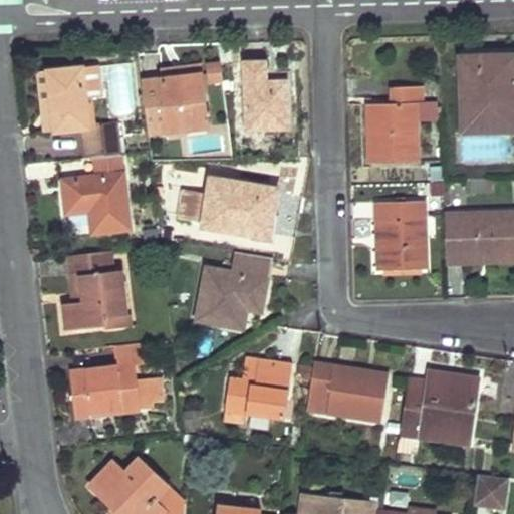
[(511,55),(484,56),(456,56),(457,125),(512,124),(511,55)]
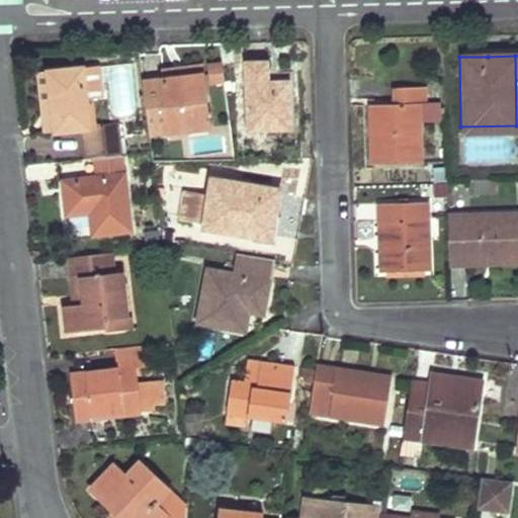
[(268,81),(267,71),(267,62),(247,63),(249,127),(290,126),(289,80),(268,81)]
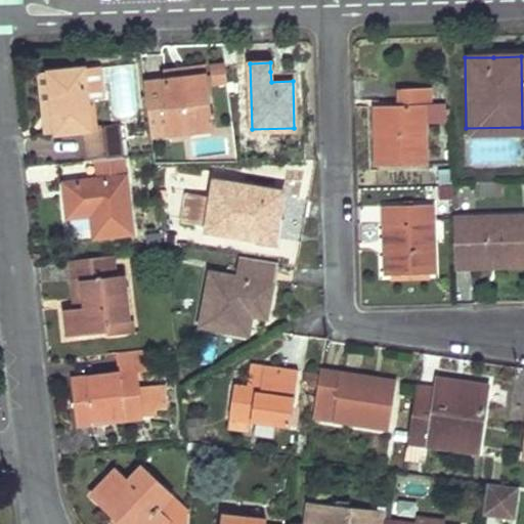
[(204,66),(166,71),(167,81),(145,83),(148,112),(168,108),(171,133),(211,128),(204,66)]
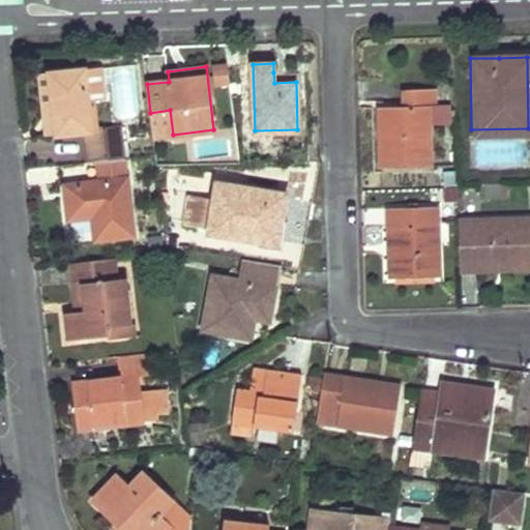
[(227,66),(211,68),(214,86),(229,84),(227,66)]
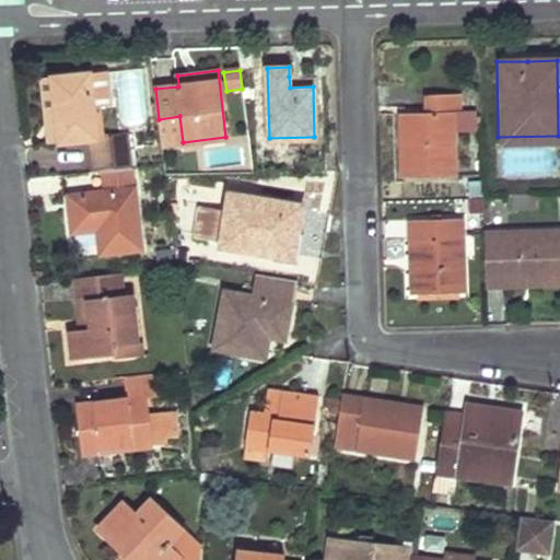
[(92,72),(54,77),(60,141),(89,138),(93,172),(104,171),(129,168),(125,133),(98,137),(92,72)]
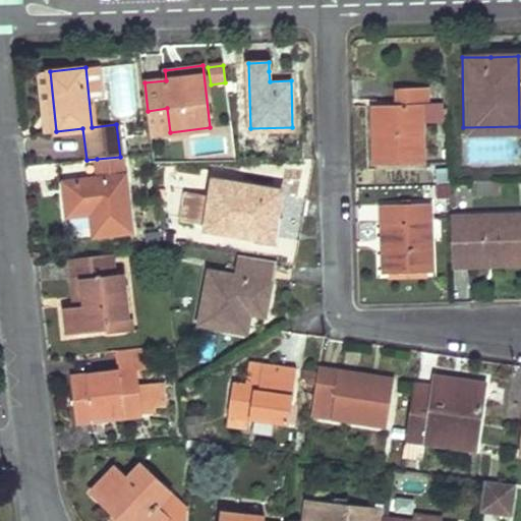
[(428,83),(414,83),(400,83),(400,105),(377,105),(375,164),(423,164),(423,105),(428,105),(428,83)]
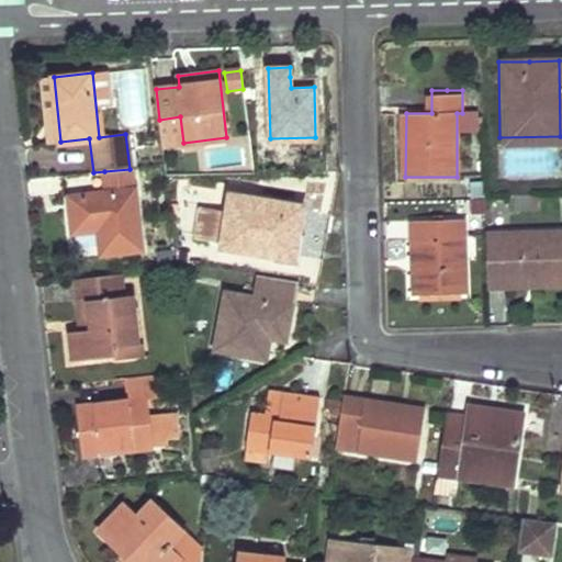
[(483,142),(470,143),(470,157),(483,157),(483,142)]
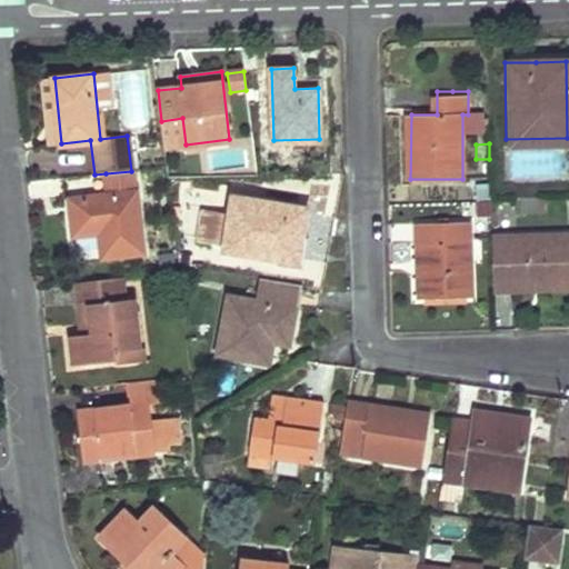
[(489,159),(476,159),(475,171),(489,171),(489,159)]
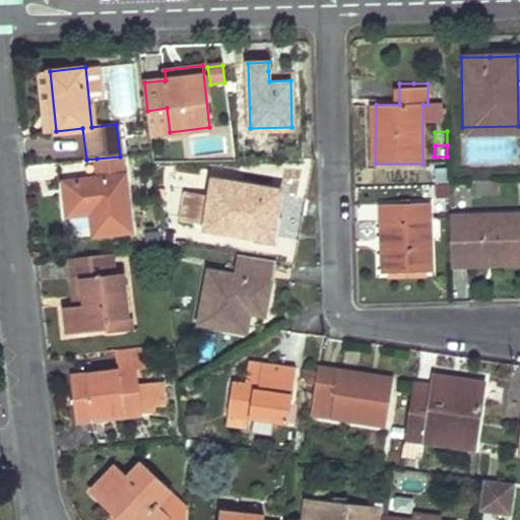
[(92,213),(93,224),(94,237),(133,232),(124,155),(120,156),(96,158),(99,178),(64,182),(68,216),(92,213)]
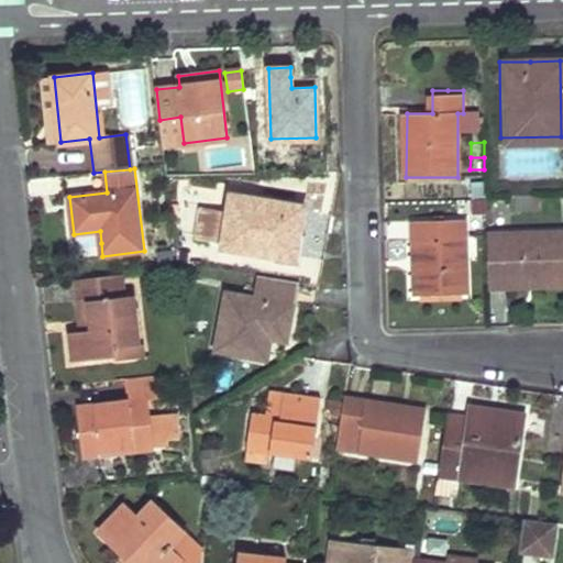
[(296,258),(300,233),(305,206),(232,195),(223,247),(296,258)]
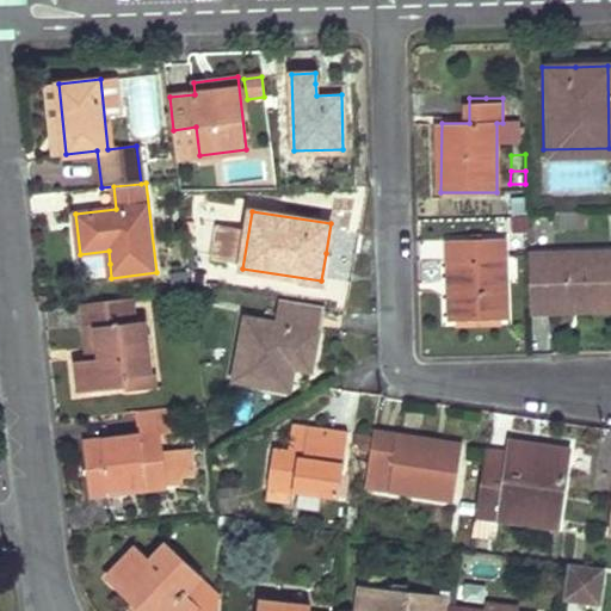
[(585,211),(575,213),(575,229),(585,229),(585,211)]
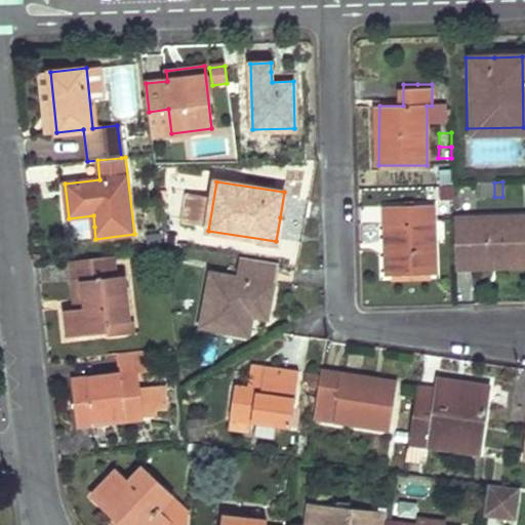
[(494,183),(475,183),(476,198),(494,197),(494,183)]
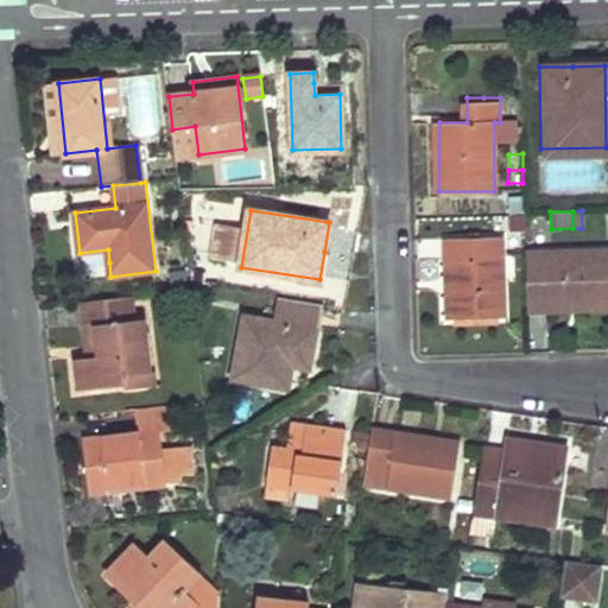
[(233,259),(238,225),(213,222),(209,257),(233,259)]
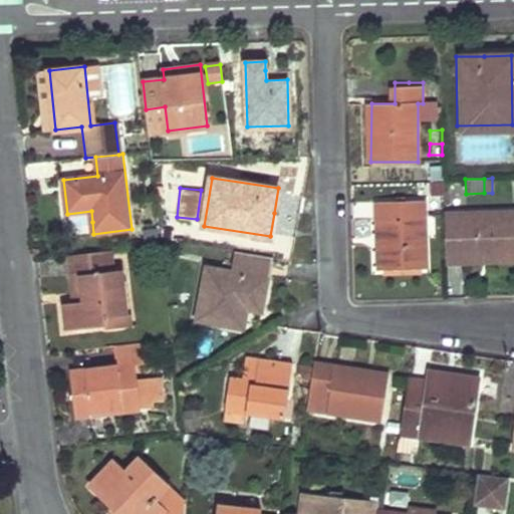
[(423,197),(400,198),(376,198),(377,267),(424,266),(423,197)]
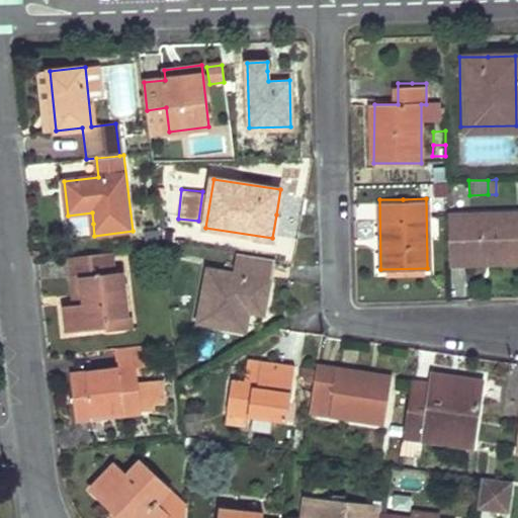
[(517,252),(517,209),(446,211),(447,263),(476,262),(476,253),(517,252)]
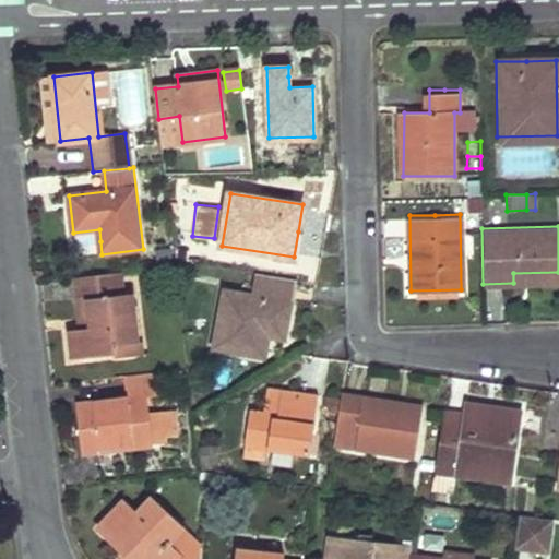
[(117,352),(116,347),(116,344),(140,341),(134,293),(126,294),(122,271),(74,276),(76,301),(87,299),(91,329),(69,331),(72,357),(117,352)]
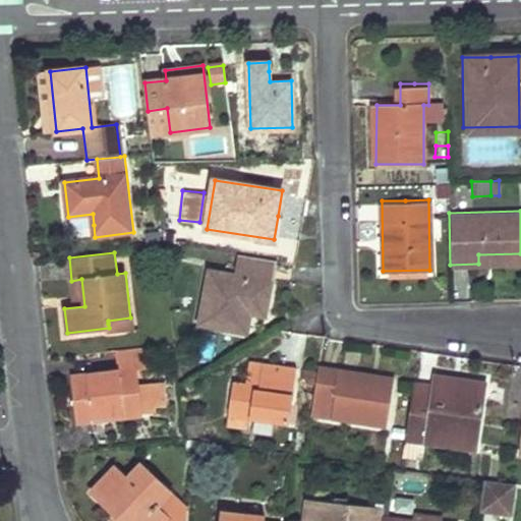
[(213,273),(207,298),(201,324),(243,332),(247,313),(266,316),(277,259),(241,254),(236,277),(213,273)]
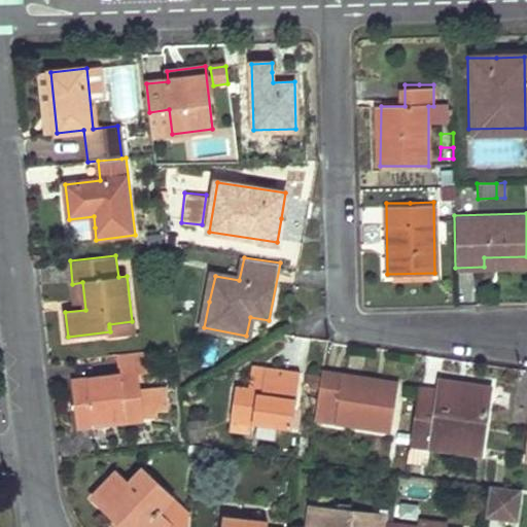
[(109,327),(110,331),(110,337),(134,335),(132,321),(109,324),(109,327)]
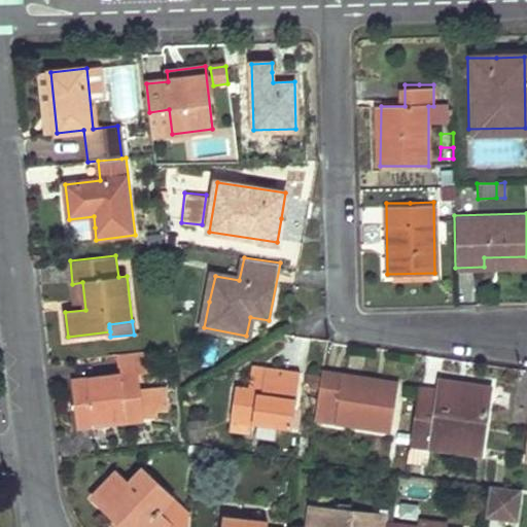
[(399,384),(361,378),(324,372),(316,418),(391,430),(399,384)]
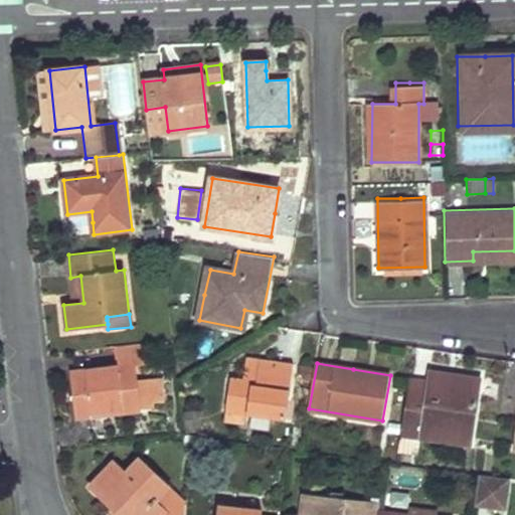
[(115,409),(116,411),(116,412),(142,409),(136,364),(71,371),(76,419),(92,417),(91,412),(115,409)]
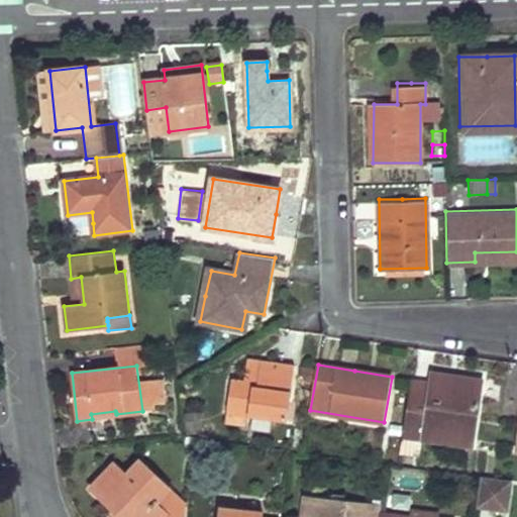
[(276,375),(267,374),(257,373),(256,383),(243,381),(243,385),(232,383),(227,413),(249,416),(288,422),(296,369),(277,366),(276,375)]
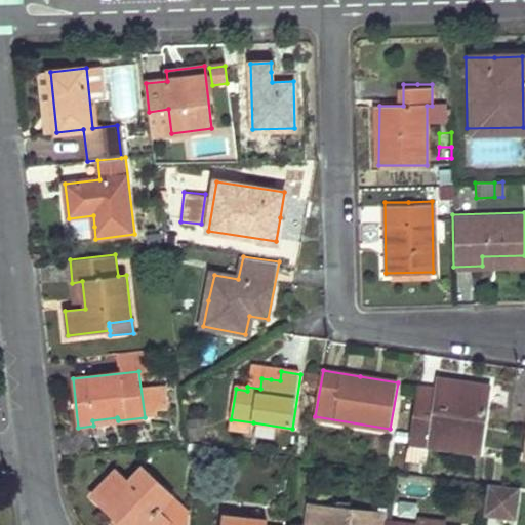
[(461,392),(449,390),(436,389),(436,391),(417,389),(409,442),(479,452),(488,388),(463,384),(461,392)]
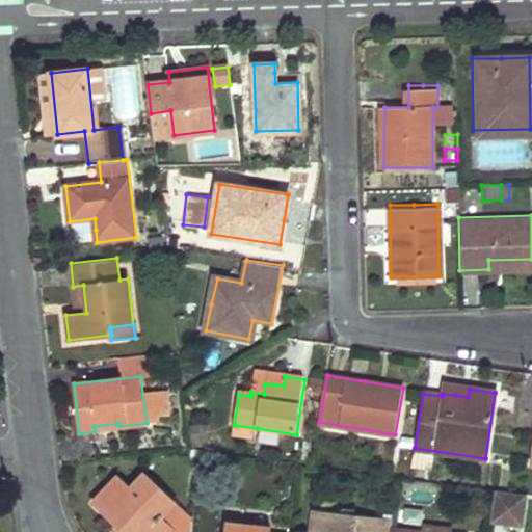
[(200,426),(189,427),(191,448),(203,449),(205,450),(200,426)]
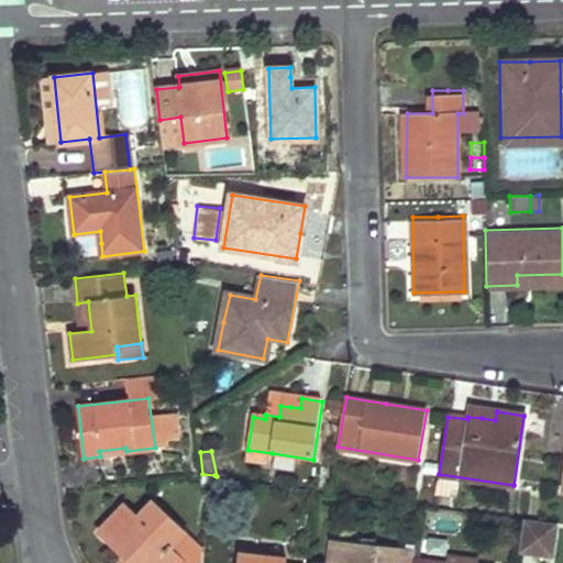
[(272,453),(250,451),(247,463),(269,465),(272,453)]
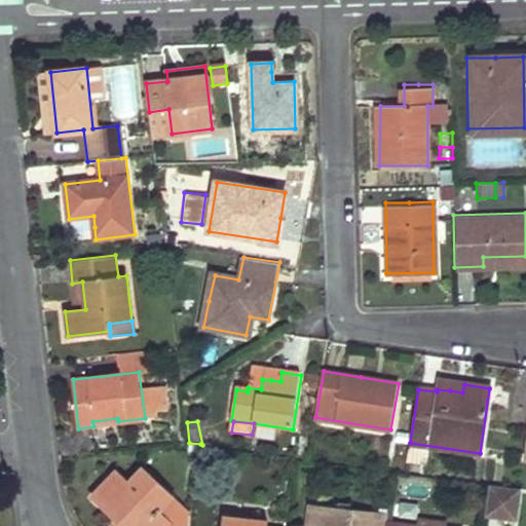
[(129,484),(123,478),(117,472),(95,496),(125,525),(190,525),(192,516),(144,471),(129,484)]
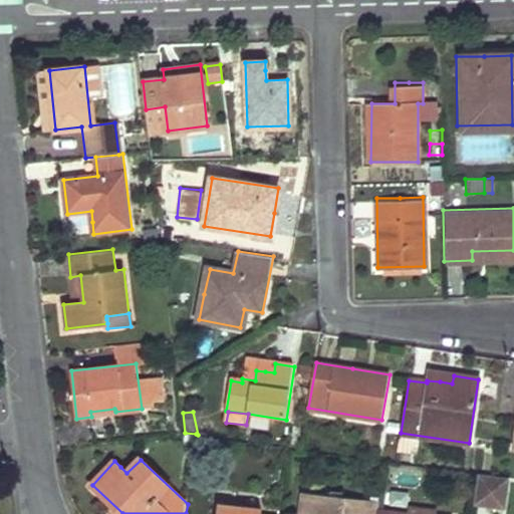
[(505,507),(508,478),(491,475),(479,473),(476,503),(505,507)]
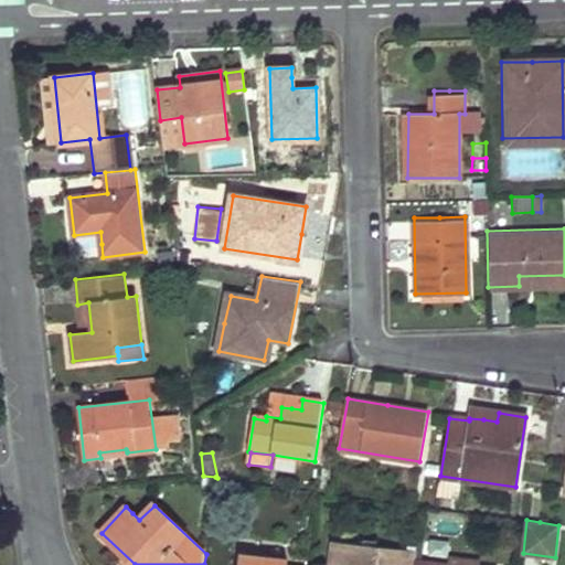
[(415,564),(416,562),(417,558),(417,554),(336,545),(333,564),(415,564)]
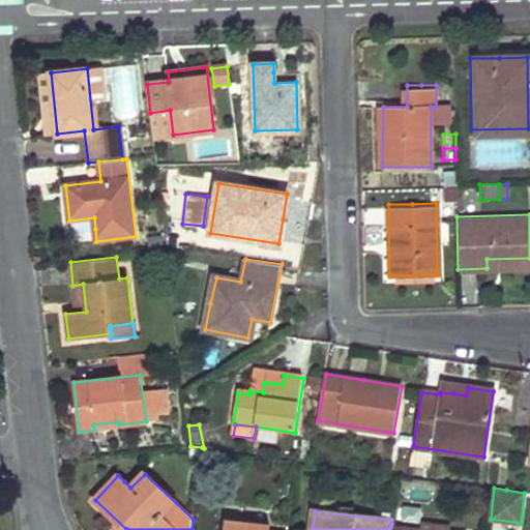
[(267,529),(267,527),(224,521),(223,529),(267,529)]
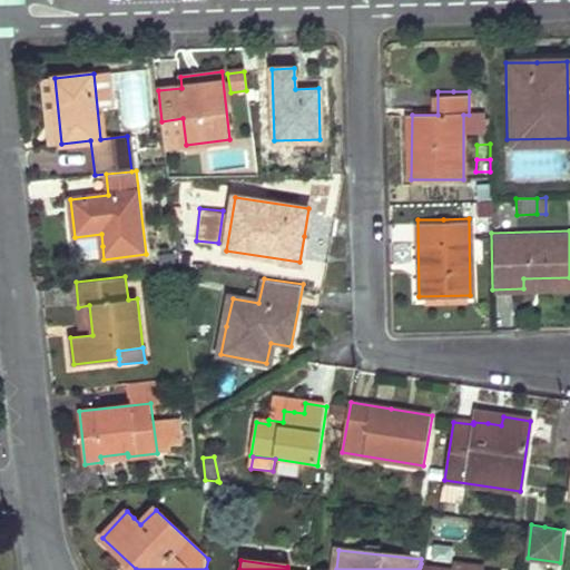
All buildings are outlined.
